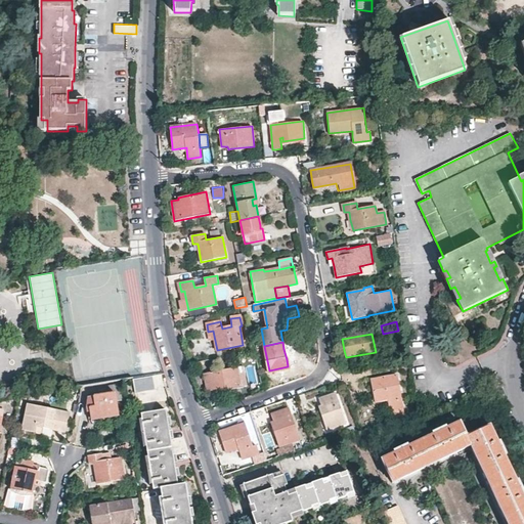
[(241,388),(245,387),(242,366),(239,366),(238,362),(234,362),(235,367),(203,374),(207,392),(216,390),(217,392),(241,388)]
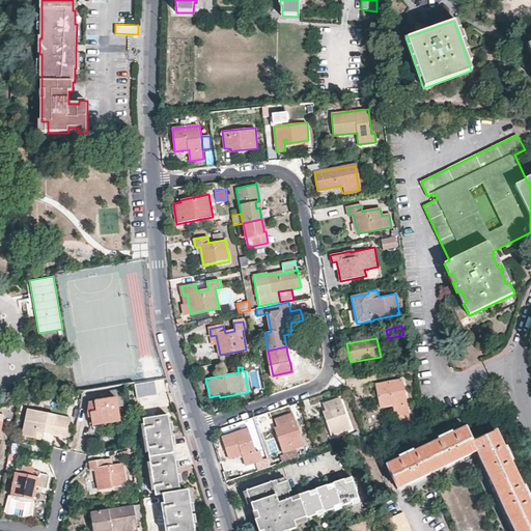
[(158,395),(155,380),(136,383),(138,398),(158,395)]
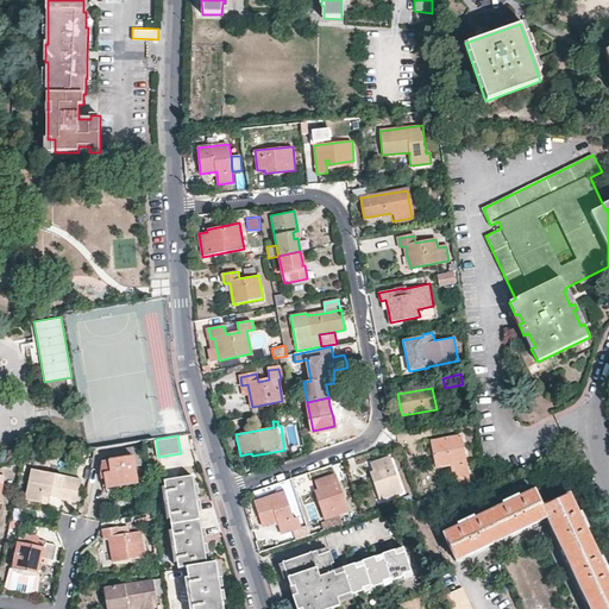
[(437,468),(452,465),(457,485),(471,483),(462,437),(432,443),(434,453),(437,468)]
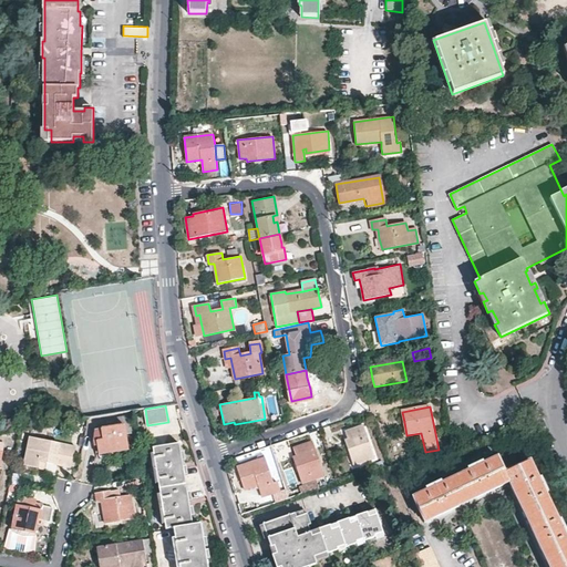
[(104,440),(98,441),(99,447),(100,453),(117,451),(127,449),(129,449),(125,434),(133,433),(130,414),(117,416),(119,425),(103,429),(104,440)]
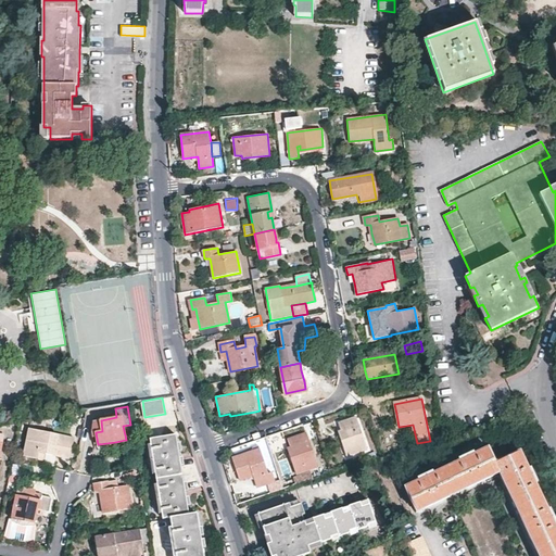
[(367,450),(355,417),(338,422),(339,426),(340,430),(338,431),(346,456),(367,450)]
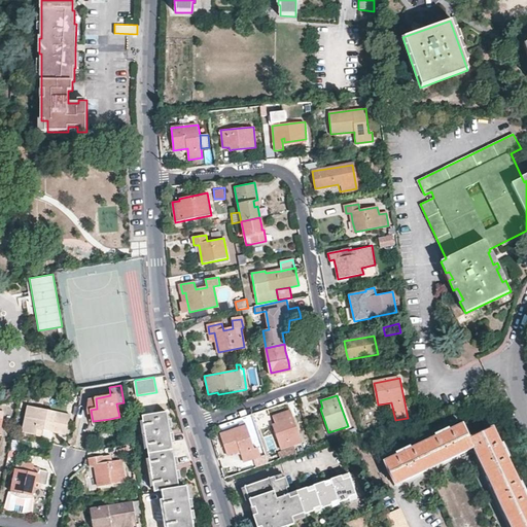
[(31,426),(37,428),(55,431),(60,433),(64,414),(29,407),(23,432),(29,433),(31,426)]
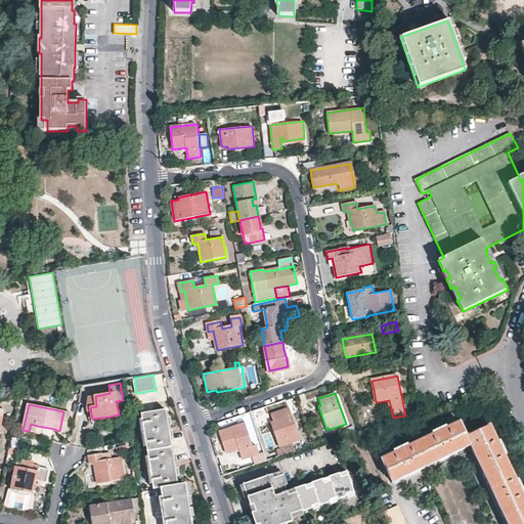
[(299,439),(289,409),(271,415),(272,418),(273,422),(272,422),(280,446),(299,439)]
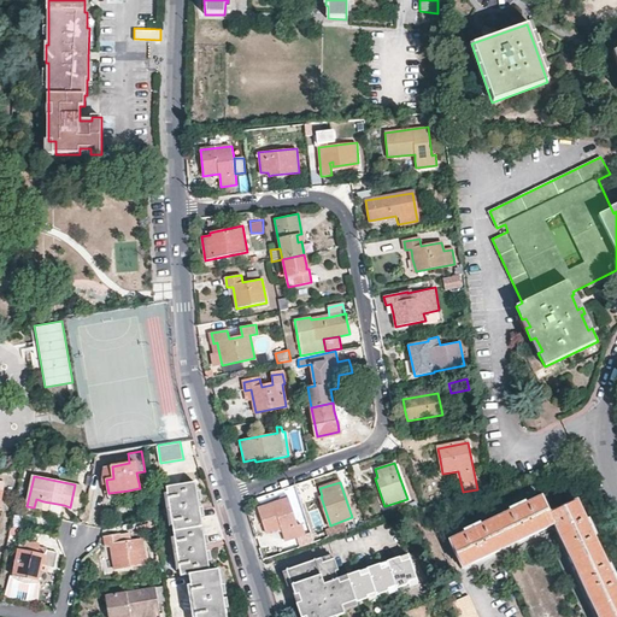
[(193,616),(225,616),(224,604),(218,570),(210,571),(205,538),(197,491),(197,483),(166,487),(170,506),(168,507),(169,515),(171,515),(171,517),(169,518),(170,523),(172,523),(177,550),(174,551),(175,556),(177,554),(181,576),(186,575),(193,616)]
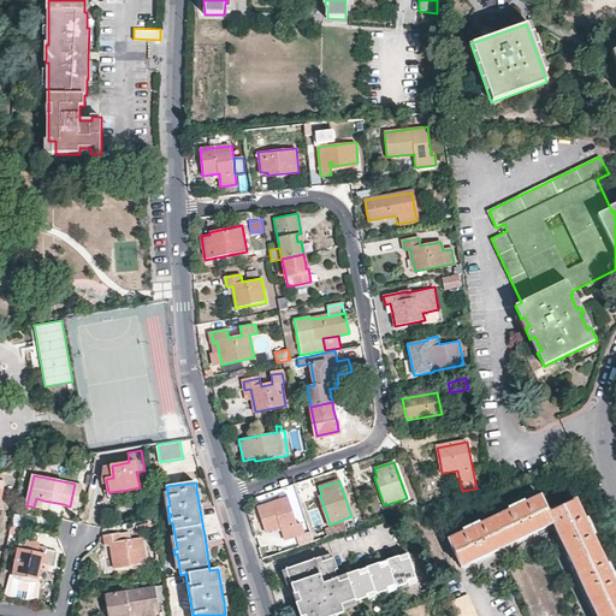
[(141,502),(138,487),(128,490),(130,504),(141,502)]
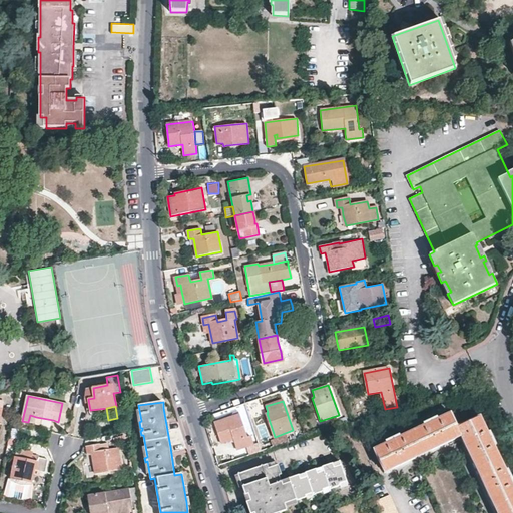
[(512,512),(512,486),(510,481),(512,480),(509,473),(507,474),(492,442),(494,441),(491,435),(489,436),(481,420),(475,422),(474,419),(457,427),(450,413),(435,420),(433,419),(427,422),(428,424),(397,438),(395,436),(389,439),(390,442),(374,450),(385,472),(411,459),(461,436),(469,453),(494,506),(497,512),(512,512)]
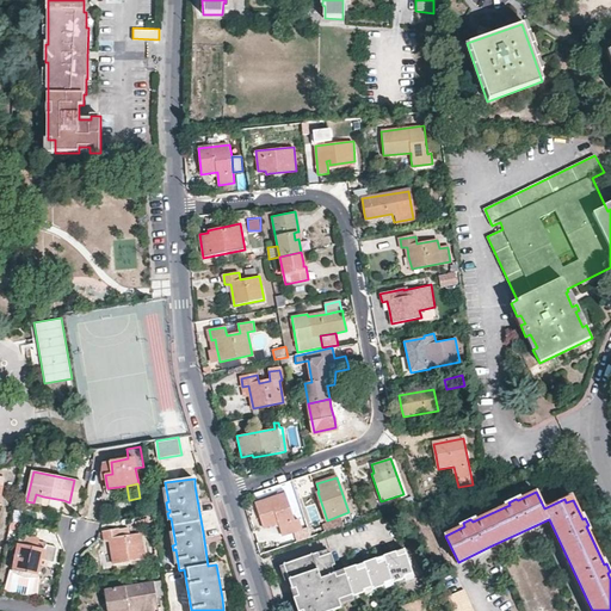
[(41,504),(43,497),(36,494),(34,503),(41,504)]
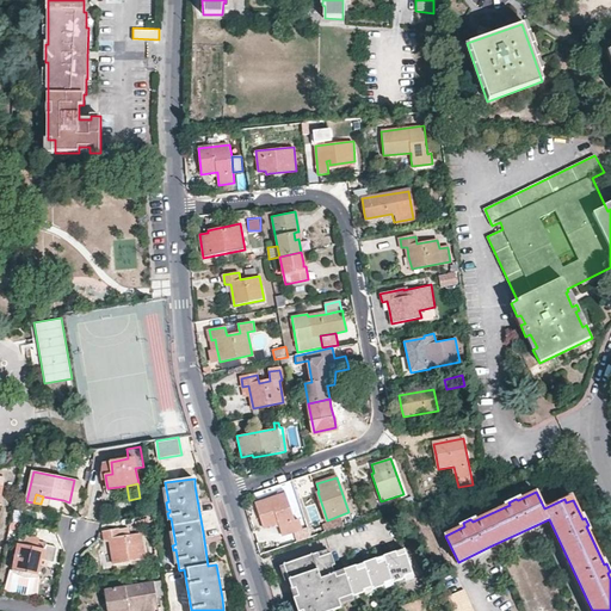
[(295,520),(285,494),(255,504),(264,529),(272,526),(279,524),(283,537),(302,530),(300,519),(295,520)]
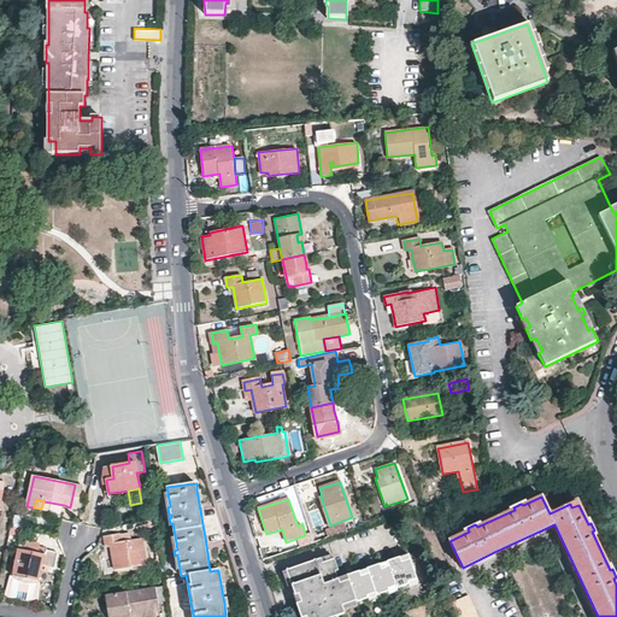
[(315,527),(322,522),(316,510),(307,515),(315,527)]
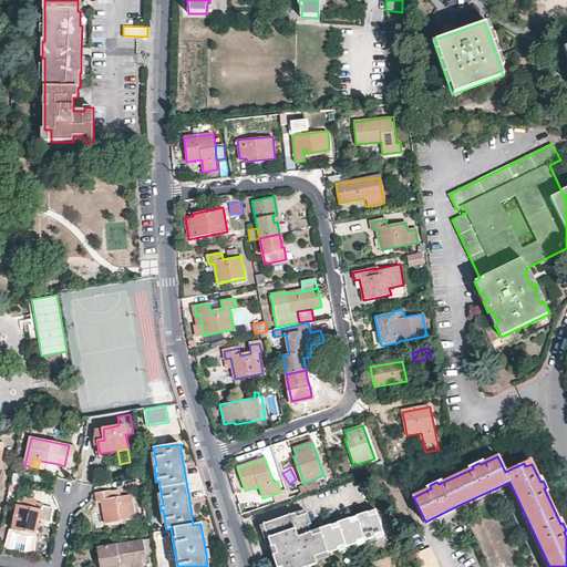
[(140,481),(126,483),(127,492),(141,490),(140,481)]
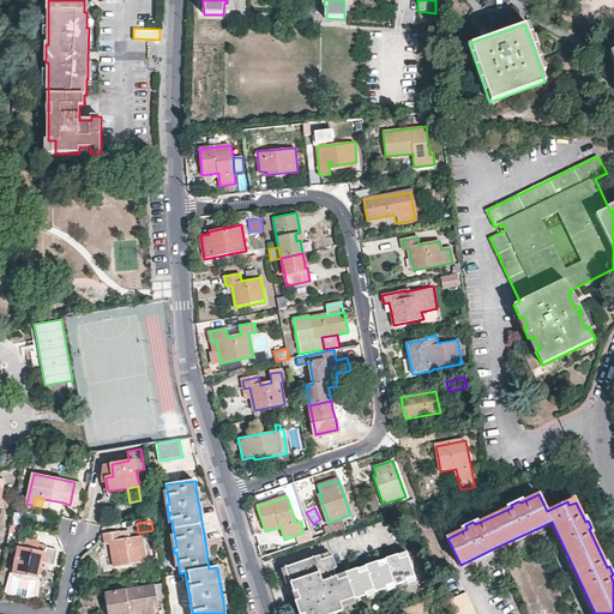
[(122,541),(120,533),(104,536),(106,545),(112,543),(115,567),(145,563),(140,539),(131,540),(122,541)]
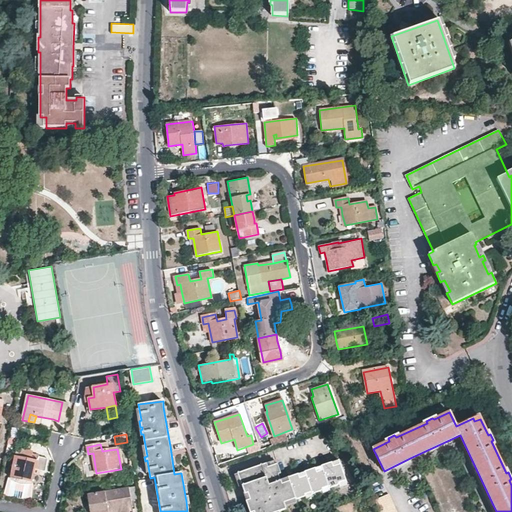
[(11,477),(33,482),(35,470),(45,471),(47,457),(43,457),(39,456),(38,459),(33,458),(35,449),(18,446),(11,477)]
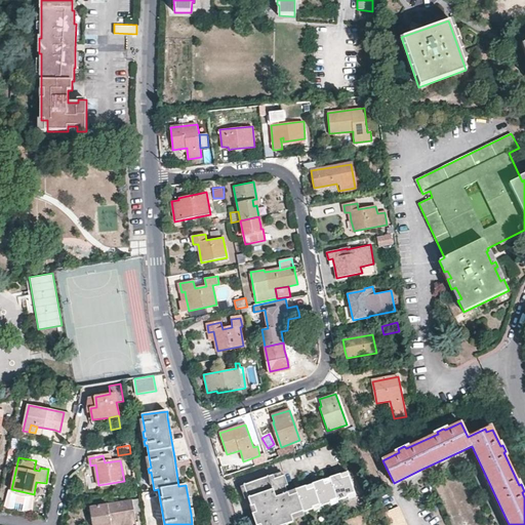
[(356,497),(348,473),(287,493),(285,488),(287,487),(283,473),(244,486),(247,495),(253,514),(252,515),(256,524),(285,524),(292,523),(291,520),(356,497)]
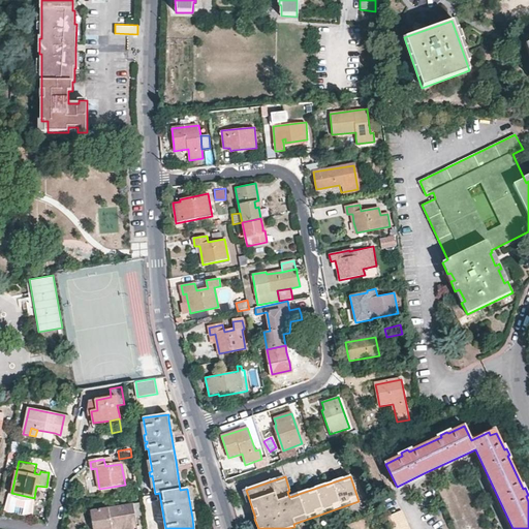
[(129,525),(129,528),(137,528),(135,517),(141,516),(138,503),(91,511),(91,516),(93,528),(112,528),(113,528),(129,525)]
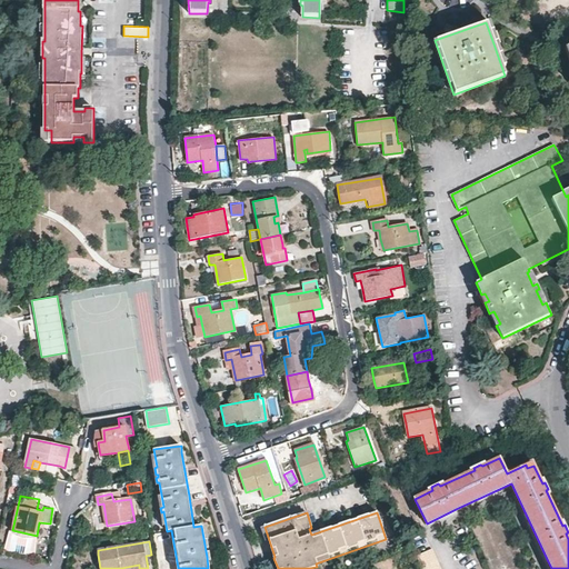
[(432,550),(417,558),(421,568),(440,568),(438,563),(432,550)]
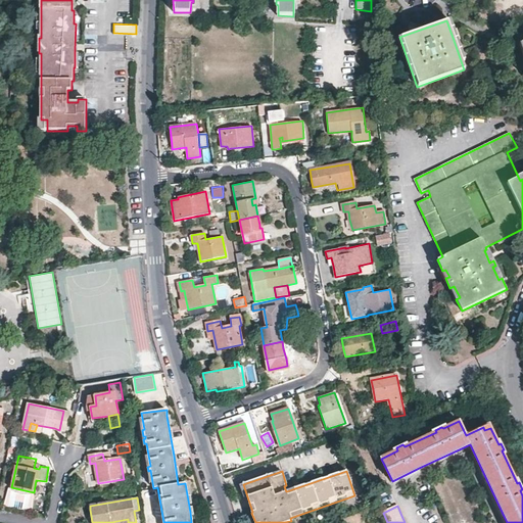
[(342,522),(361,522),(359,514),(341,520),(342,522)]
